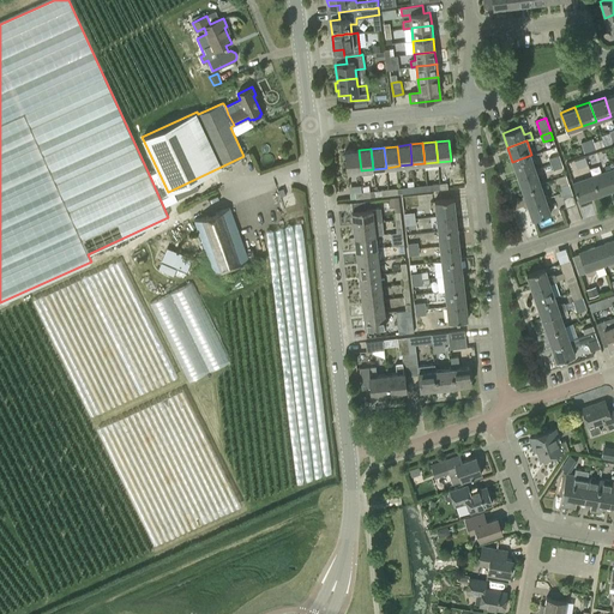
[(347,172),(361,170),(359,150),(344,151),(347,172)]
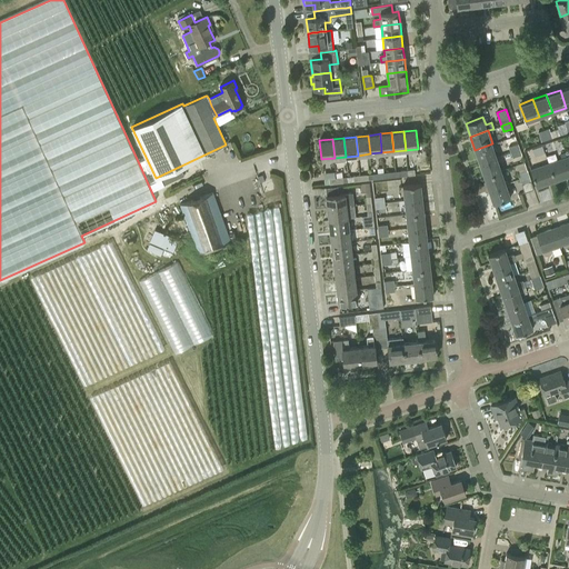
[(475,150),(479,163),(497,157),(492,143),(475,150)]
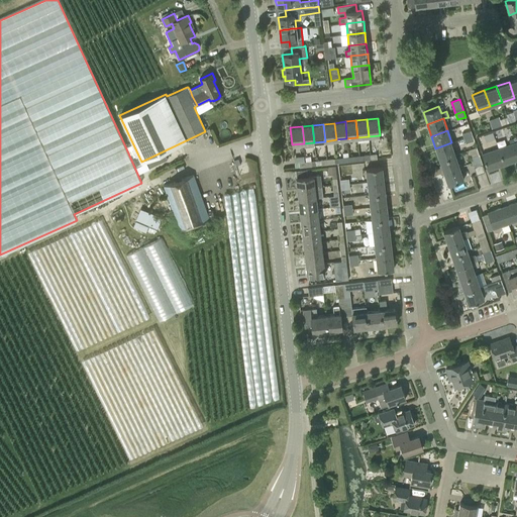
[(485,140),(494,136),(491,132),(483,136),(485,140)]
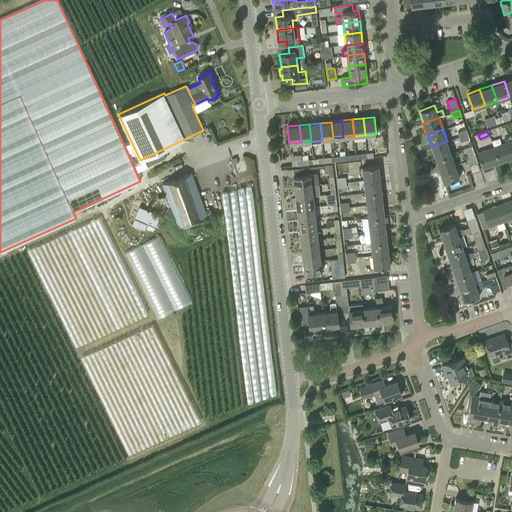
[(469,139),(467,134),(459,137),(461,142),(469,139)]
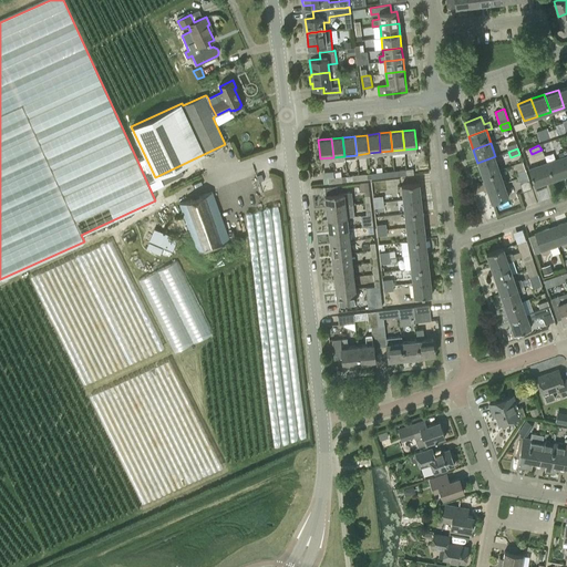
[(477,163),(483,176),(500,169),(495,156),(477,163)]
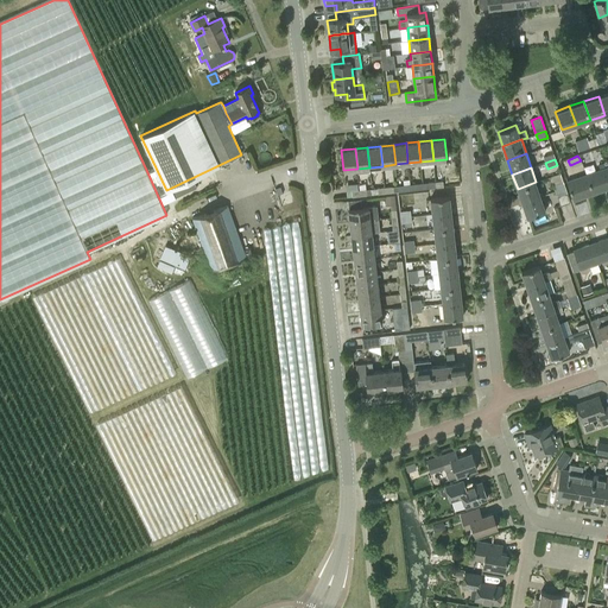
[(607,172),(606,168),(587,175),(594,194),(607,188),(607,172)]
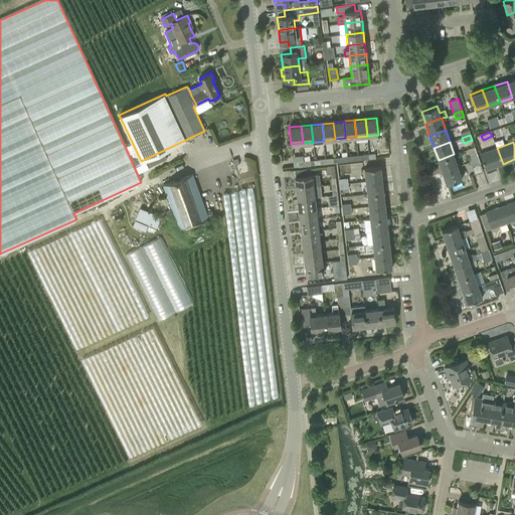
[(132,143),(126,146),(135,166),(141,163),(132,143)]
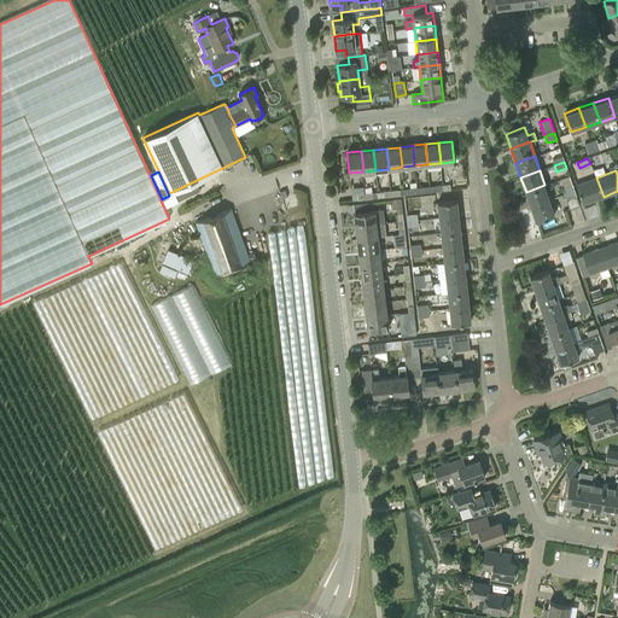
[(596,178),(576,185),(583,204),(604,197),(596,178)]
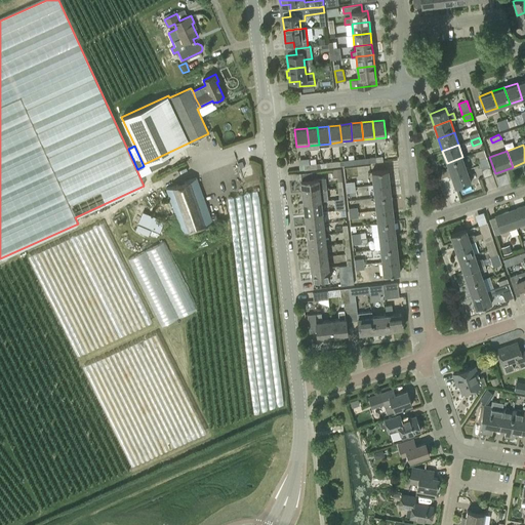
[(167,157),(149,166),(152,171),(169,163),(167,157)]
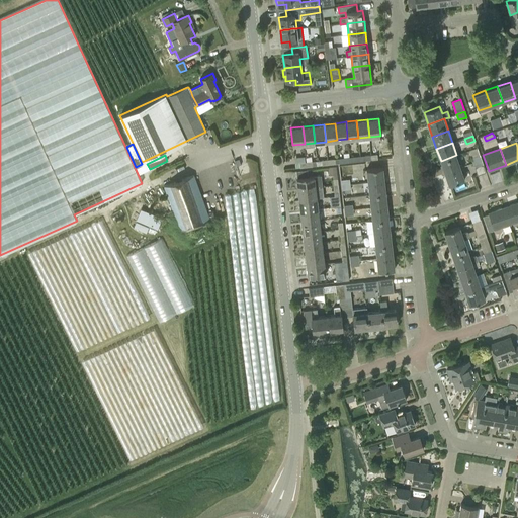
[(441,161),(445,173),(460,167),(456,155),(441,161)]
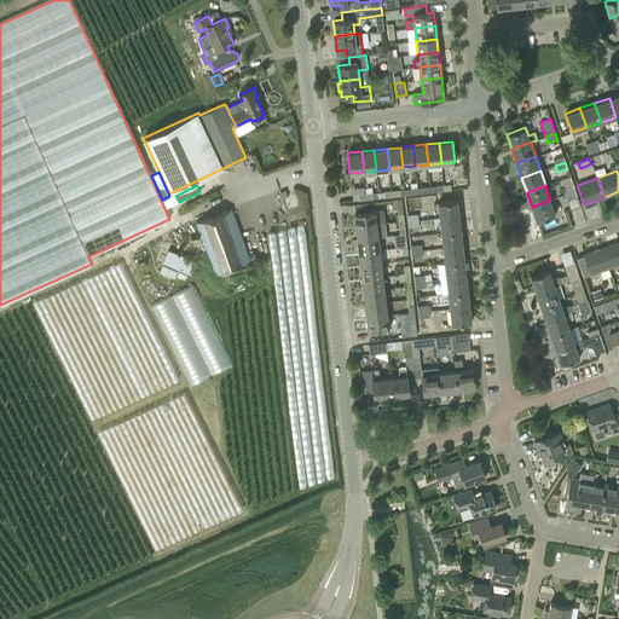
[(406,197),(406,214),(420,213),(418,197),(406,197)]
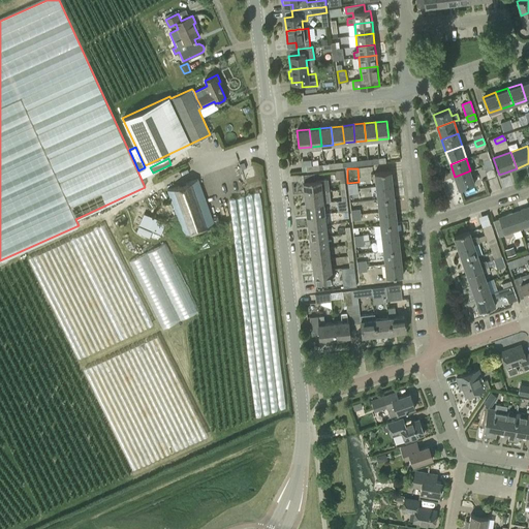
[(474,183),(470,170),(455,177),(459,189),(474,183)]
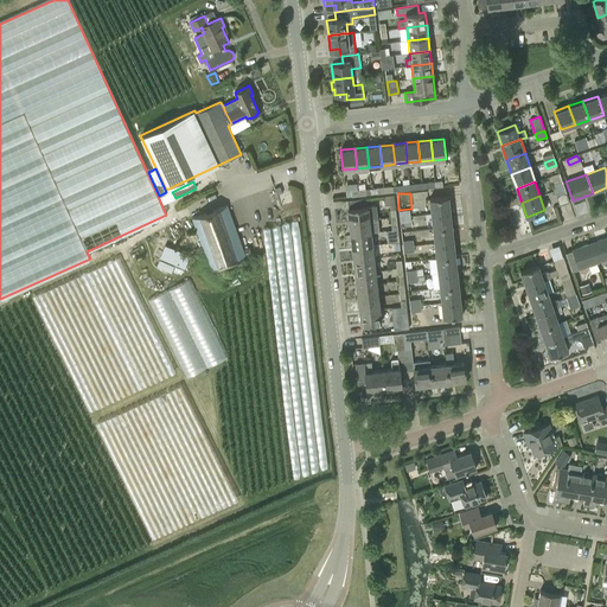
[(432,213),(451,211),(448,197),(429,198),(432,213)]
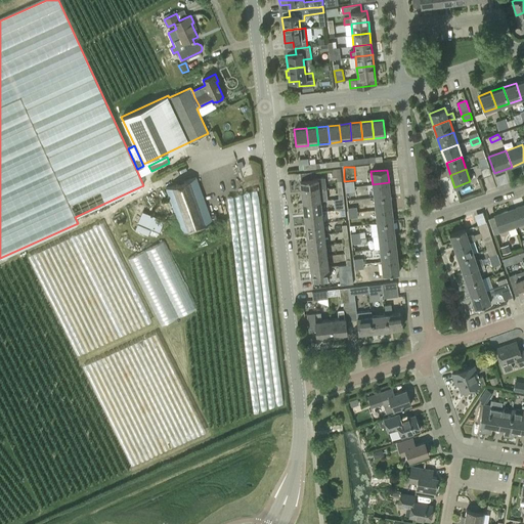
[(166,188),(182,232),(213,221),(197,177),(166,188)]
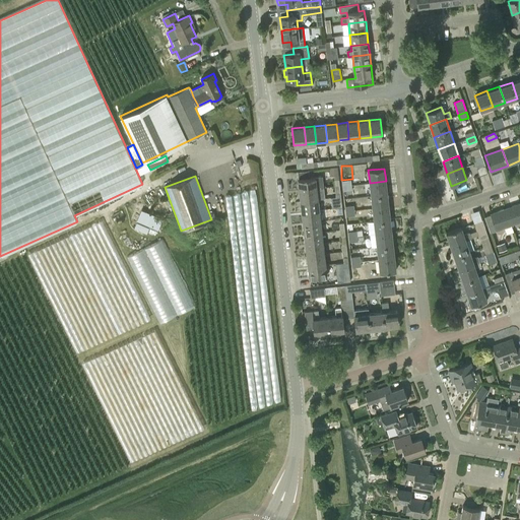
[(304,190),(316,188),(323,188),(322,176),(298,179),(299,190),(304,190)]
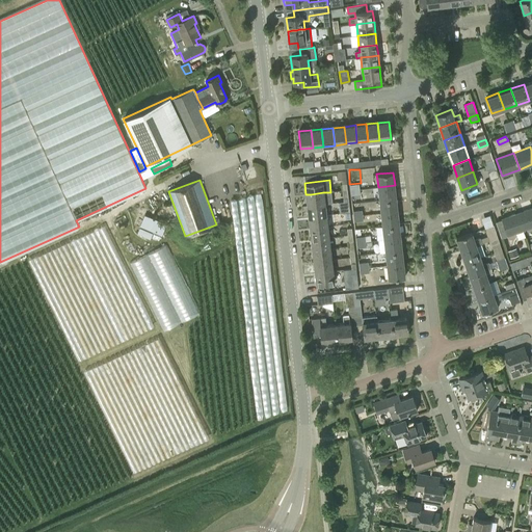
[(378,187),(379,201),(396,198),(395,185),(378,187)]
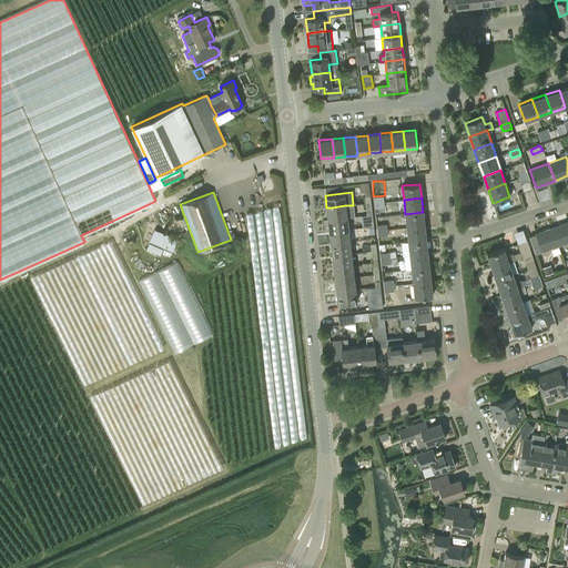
[(326,208),(328,220),(347,217),(345,205),(332,208),(326,208)]
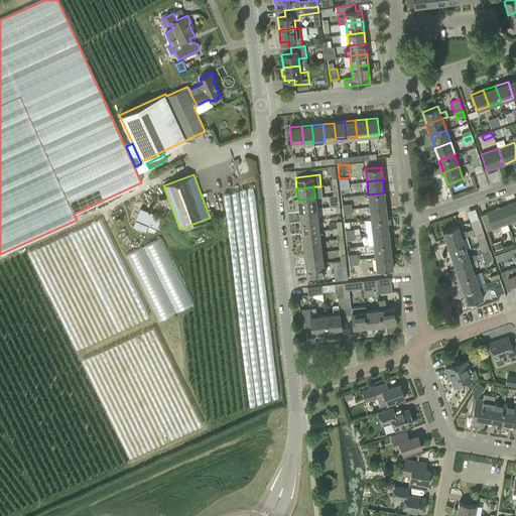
[(368,195),(370,207),(385,205),(384,192),(368,195)]
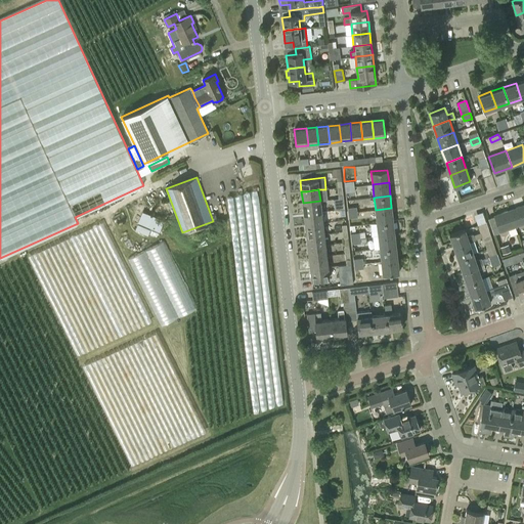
[(339,199),(334,200),(334,205),(339,204),(340,210),(344,209),(343,198),(339,199)]
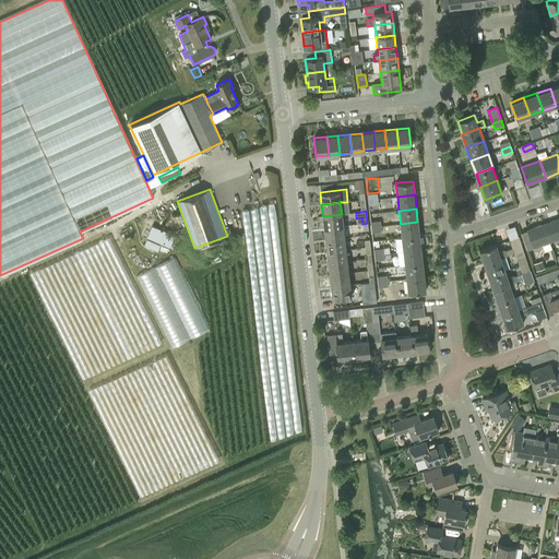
[(342,214),(323,216),(324,228),(326,227),(329,227),(343,226),(342,214)]
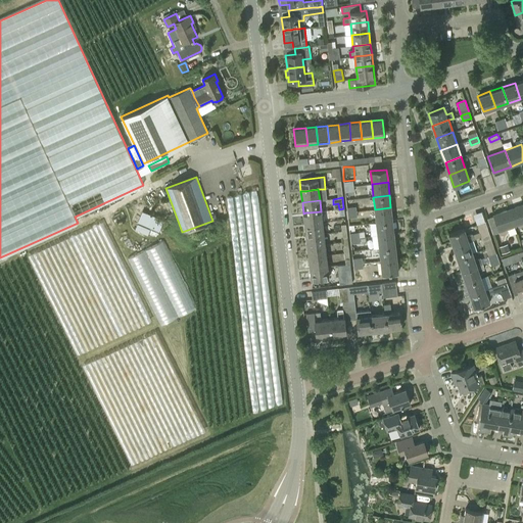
[(522,204),(508,209),(514,226),(522,222),(522,204)]
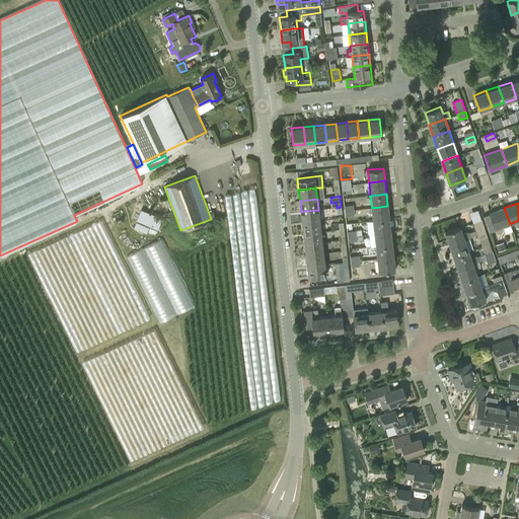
[(372,208),(373,221),(389,219),(387,206),(372,208)]
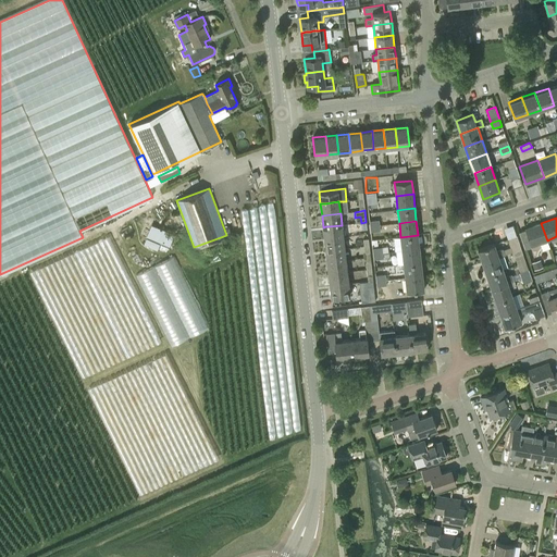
[(531,246),(547,240),(541,223),(524,230),(531,246)]
